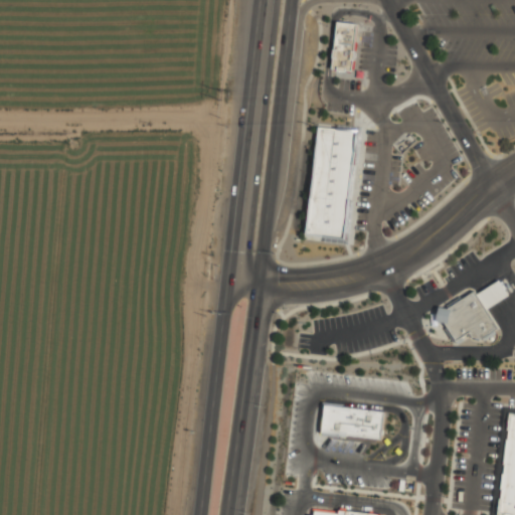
[(337,21),(332,67),(352,70),(358,25),(337,21)]
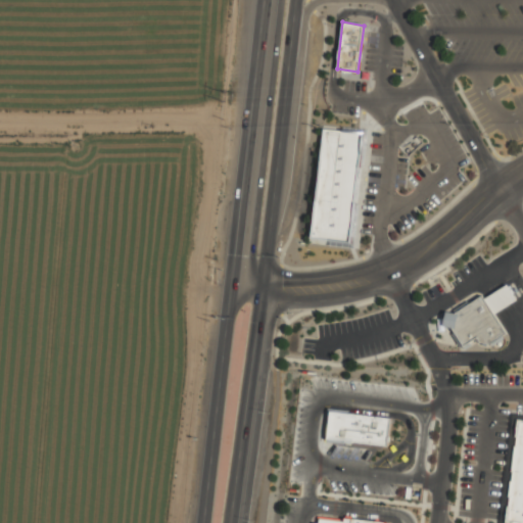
[(323,128),(308,238),(349,243),(363,133),(323,128)]
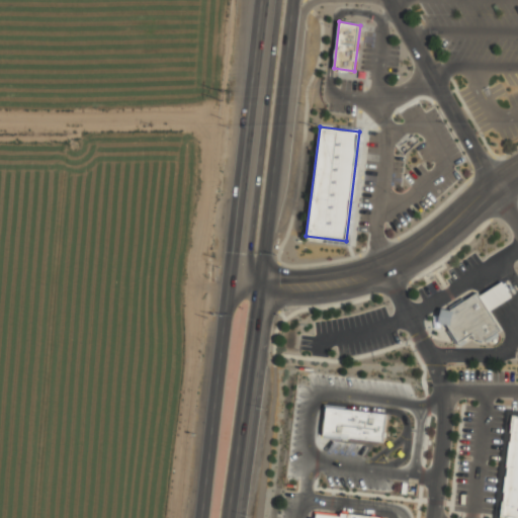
[(442,310),(439,323),(450,327),(459,342),(475,333),(477,338),(487,341),(502,331),(491,313),(496,309),(506,301),(513,297),(502,282),(496,286),(485,293),(480,296),(479,293),(451,311),(442,310)]
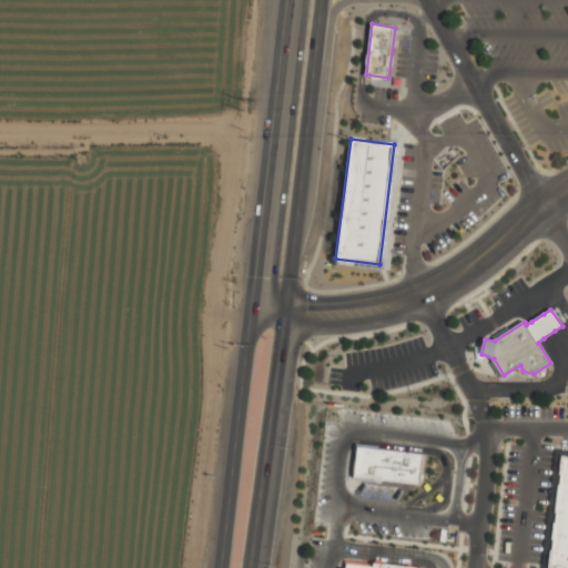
[(357,448),(354,480),(383,484),(383,480),(421,485),(424,456),(357,448)]
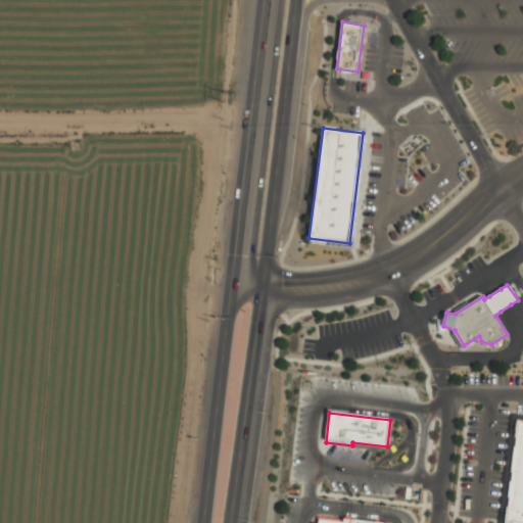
[(506,522),(517,420),(522,420),(522,522),(506,522)]
